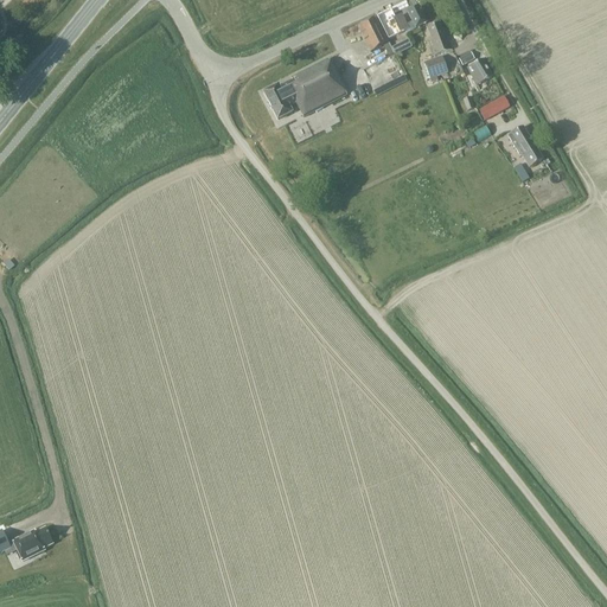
[(427,24),(419,7),(407,13),(416,30),(427,24)]
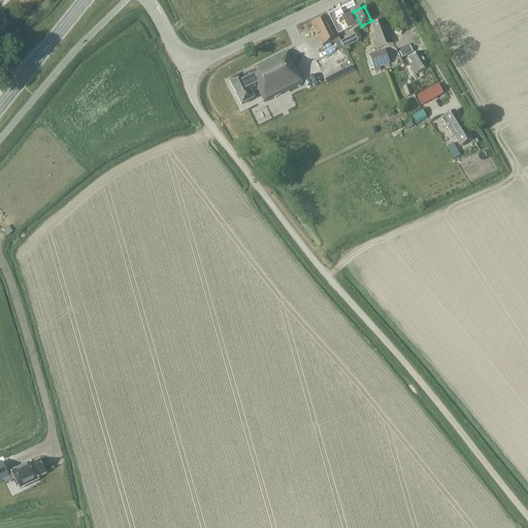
[(350,14),(343,18),(339,10),(327,17),(337,36),(356,28),(350,14)]
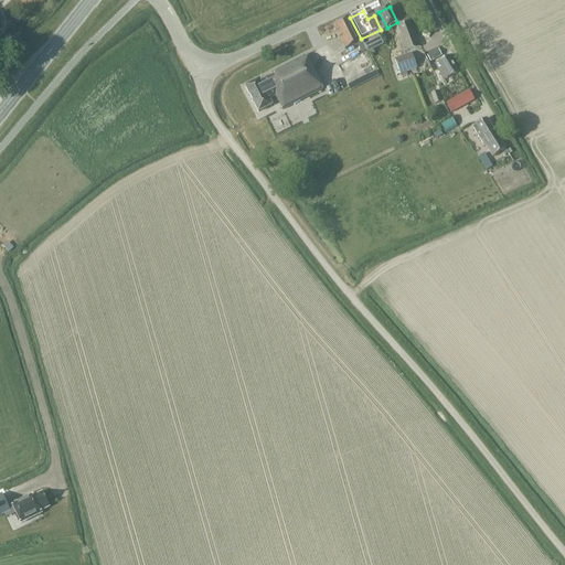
[(345,50),(361,41),(349,18),(333,25),(345,50)]
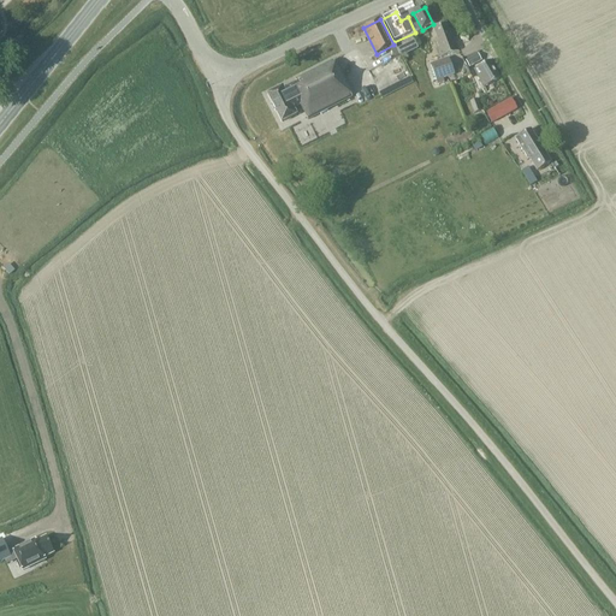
[(450,36),(445,25),(434,29),(438,41),(434,42),(440,58),(458,52),(455,42),(454,42),(451,36),(450,36)]
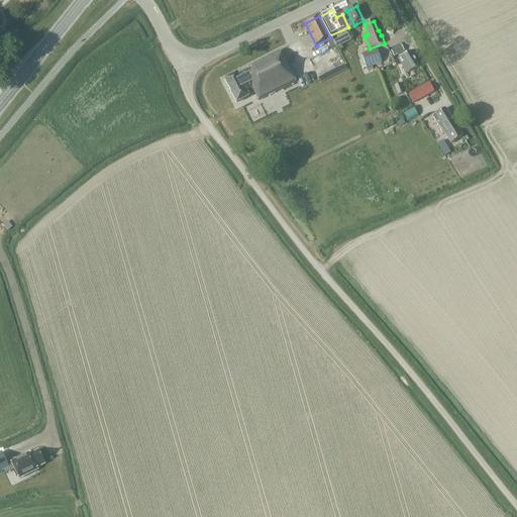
[(331,37),(326,40),(331,48),(335,46),(331,37)]
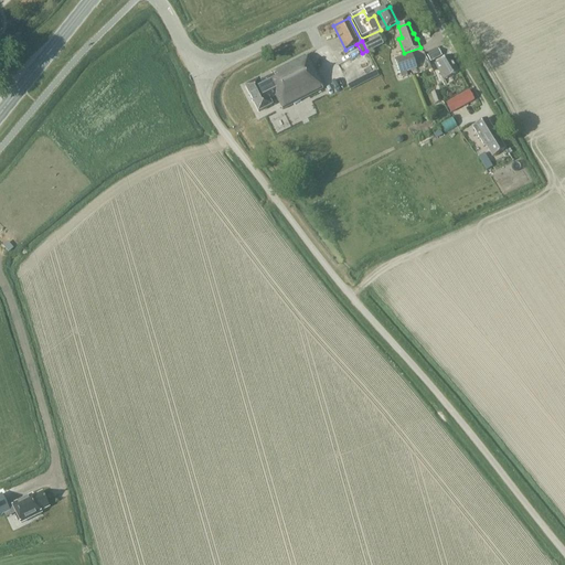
[(430,62),(441,56),(438,50),(427,56),(430,62)]
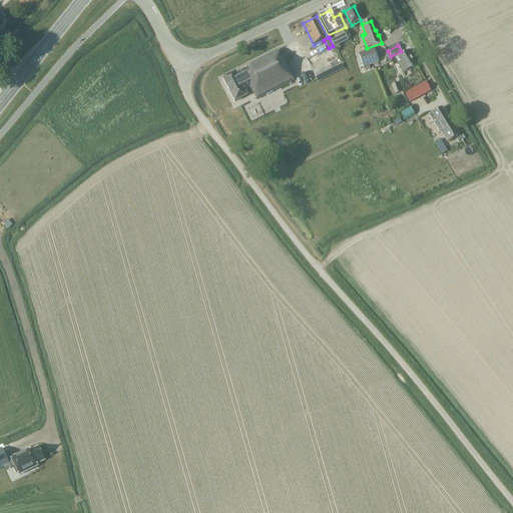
[(363,68),(379,62),(373,48),(358,54),(363,68)]
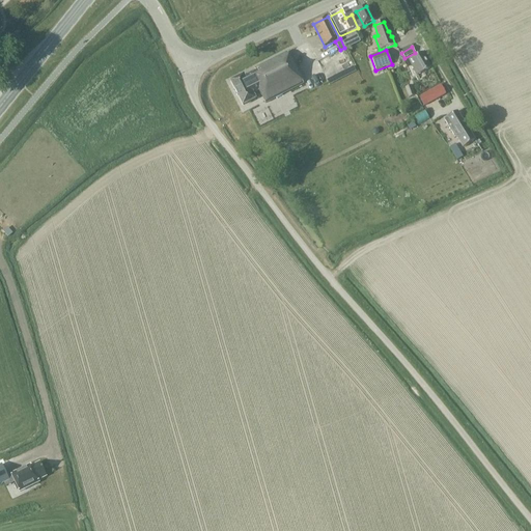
[(304,84),(299,74),(287,53),(254,70),(255,72),(245,78),(243,76),(230,82),(243,106),(255,100),(253,94),(259,91),(266,104),(304,84)]
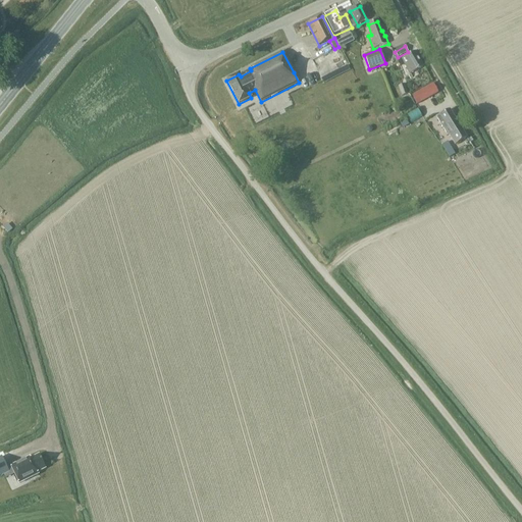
[(410,74),(424,66),(415,52),(405,57),(401,59),(410,74)]
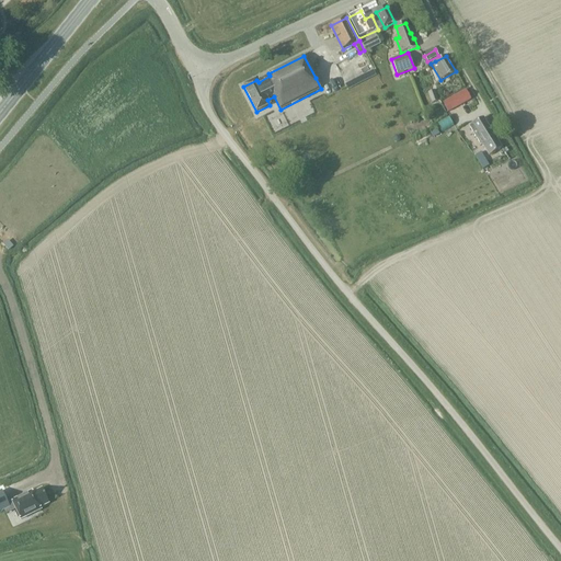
[(432,104),(439,101),(435,90),(427,93),(432,104)]
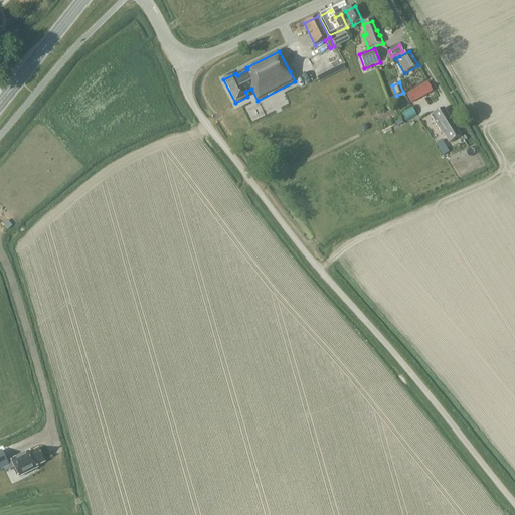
[(426,82),(421,86),(426,95),(432,92),(426,82)]
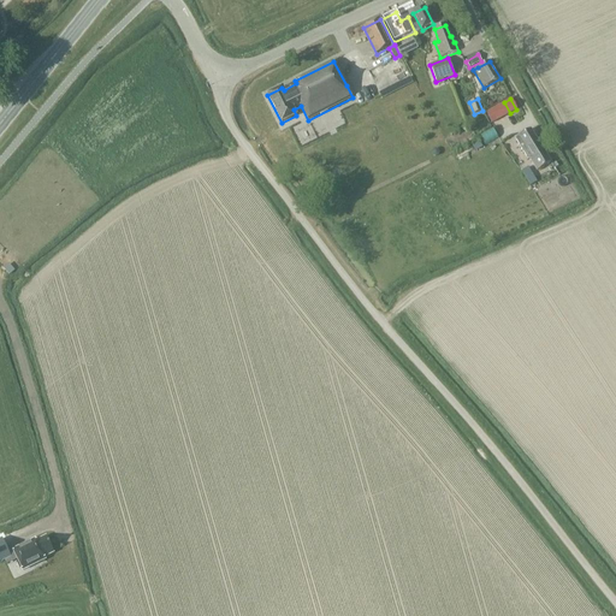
[(501,141),(514,132),(502,113),(489,122),(501,141)]
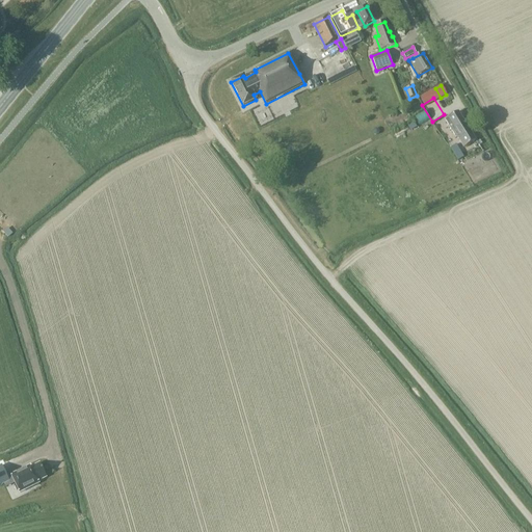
[(476,140),(458,112),(445,121),(456,138),(457,138),(463,148),(476,140)]
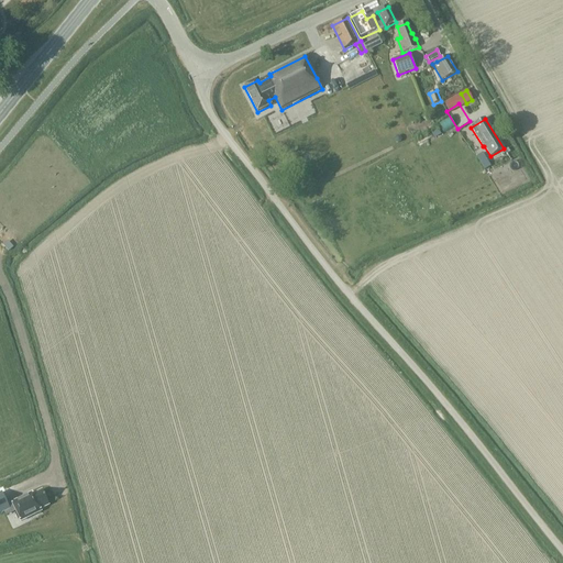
[(482,153),(476,157),(479,163),(485,159),(482,153)]
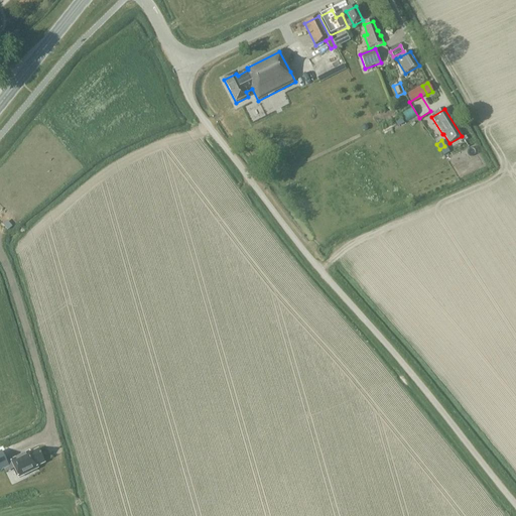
[(19,479),(37,469),(36,468),(44,464),(38,449),(30,454),(29,452),(11,461),(19,479)]
